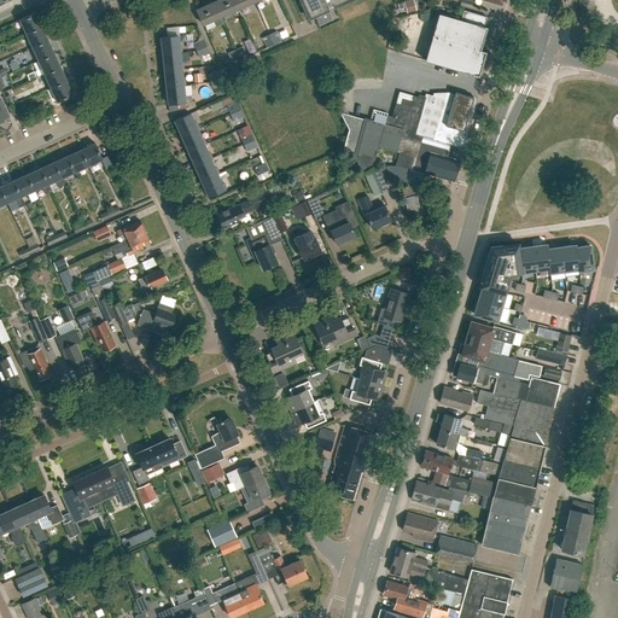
[(220,17),(237,10),(232,0),(220,0),(214,4),(220,17)]
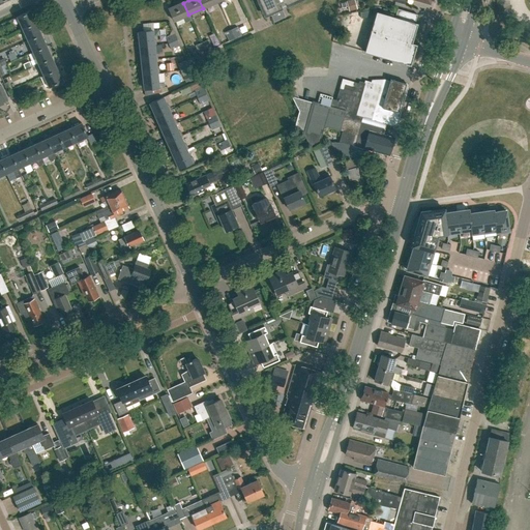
[(260,0),(263,7),(262,8),(266,17),(282,9),(281,6),(286,4),(286,6),(294,2),(294,1),(295,0),(260,0)]
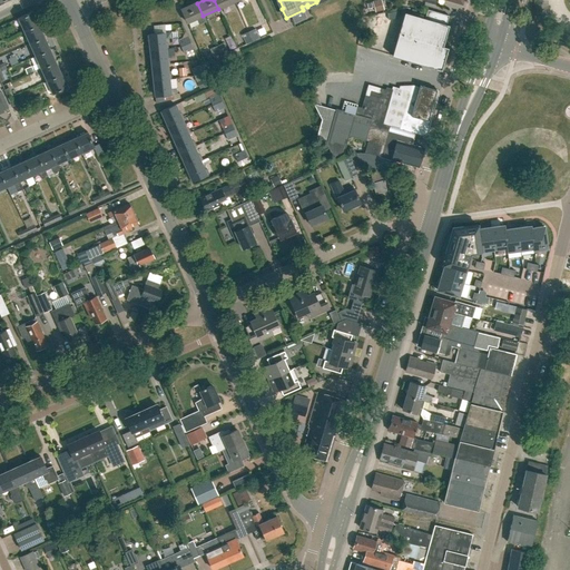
[(206,22),(203,16),(197,3),(180,10),(187,23),(196,19),(199,25),(206,22)]
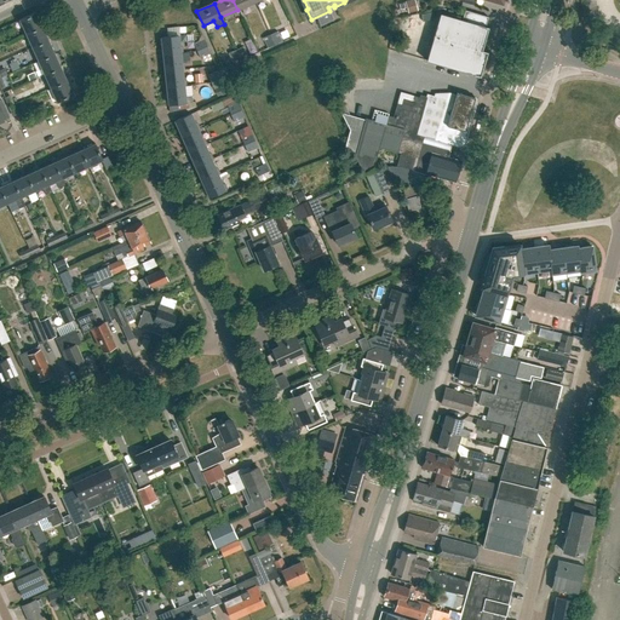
[(434,36),(482,51),(488,28),(486,27),(488,17),(465,11),(463,21),(440,13),(434,36)]
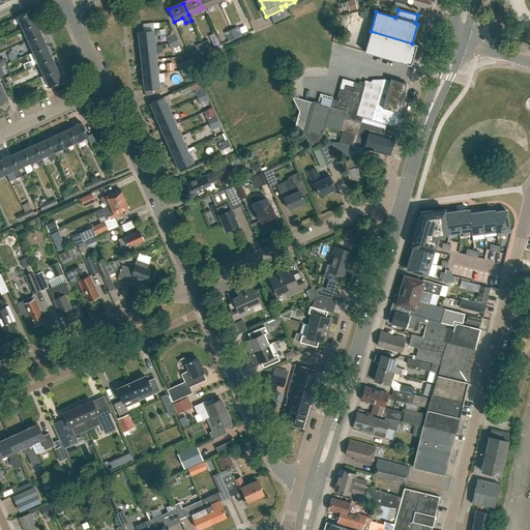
[(22,29),(35,23),(30,10),(17,17),(22,29)]
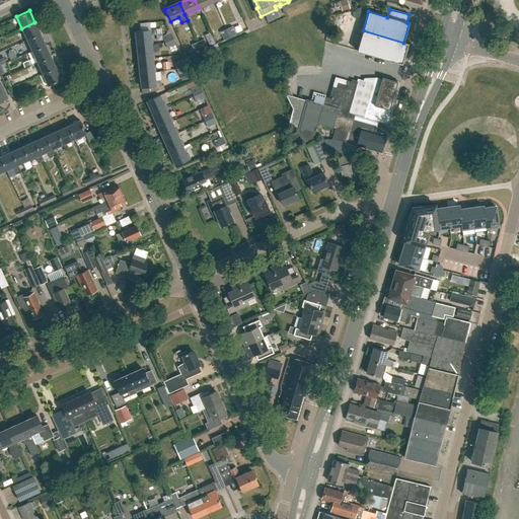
[(26,40),(40,33),(34,22),(21,28),(26,40)]
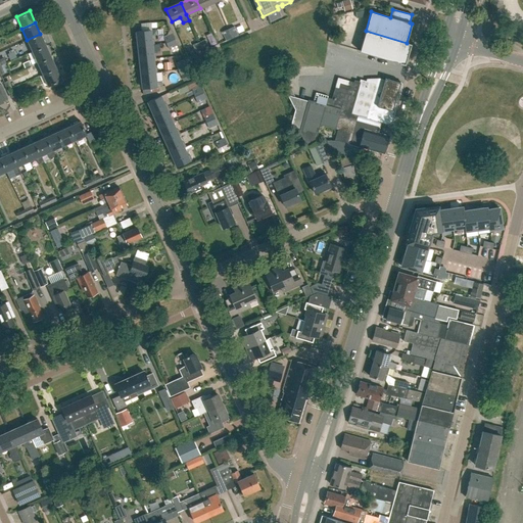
[(234,27),(228,30),(232,38),(237,36),(234,27)]
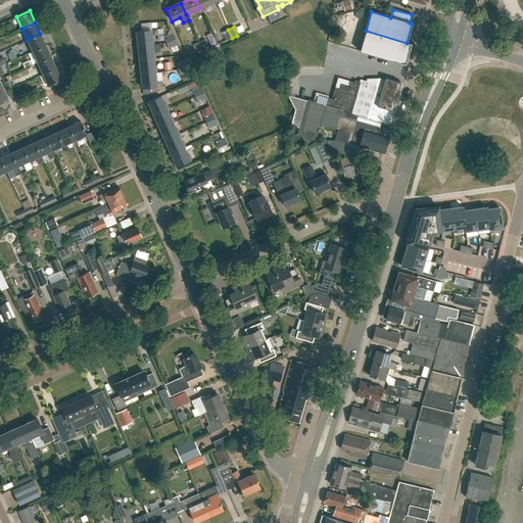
[(232,38),(228,30),(222,32),(226,41),(232,38)]
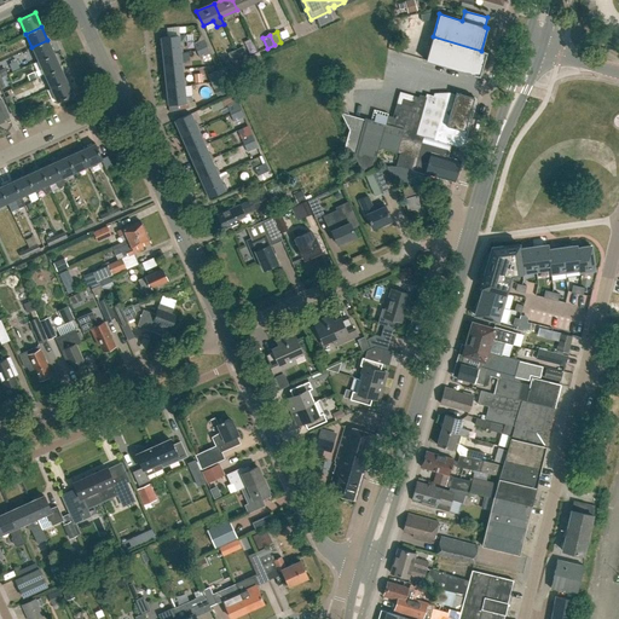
[(180,53),(178,36),(161,38),(162,56),(180,53)]
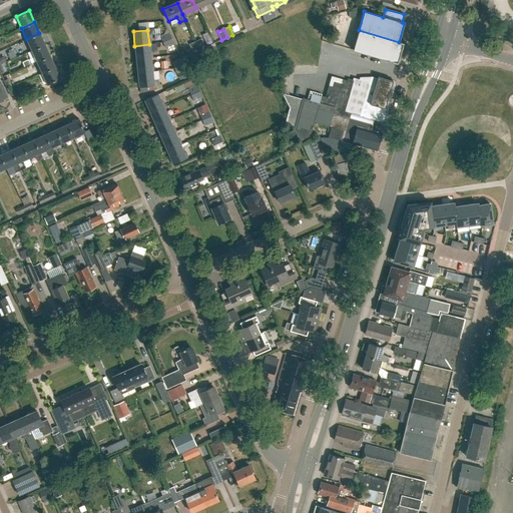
[(399,42),(359,30),(353,50),(354,51),(397,63),(403,43),(399,42)]
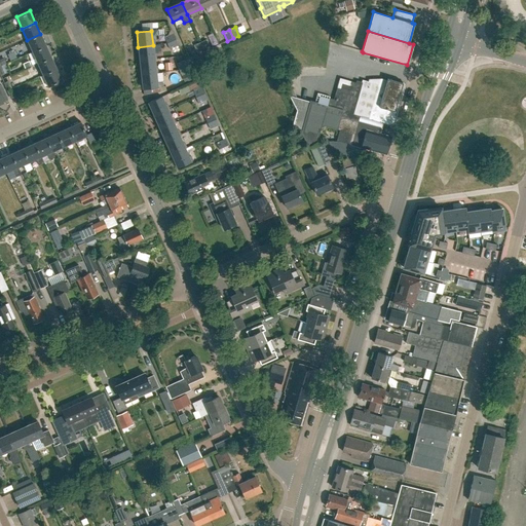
[(166,43),(176,40),(173,33),(164,37),(166,43)]
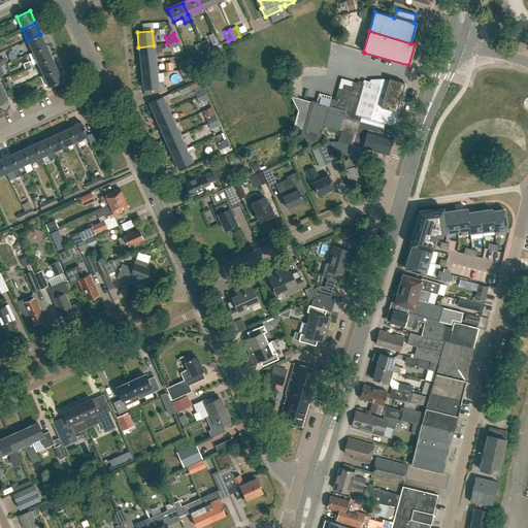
[(45,45),(40,34),(27,40),(32,52),(45,45)]
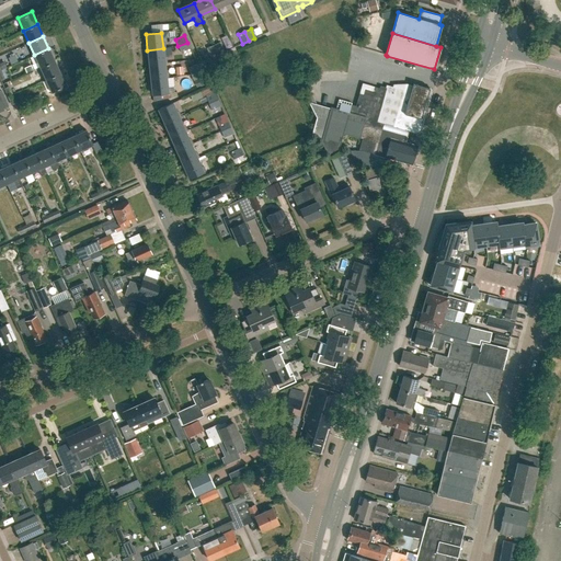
[(187,43),(178,46),(181,54),(191,49),(187,43)]
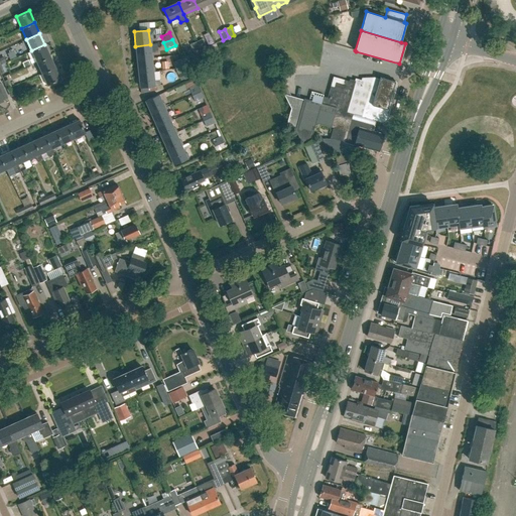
[(197,41),(200,50),(207,47),(203,39),(197,41)]
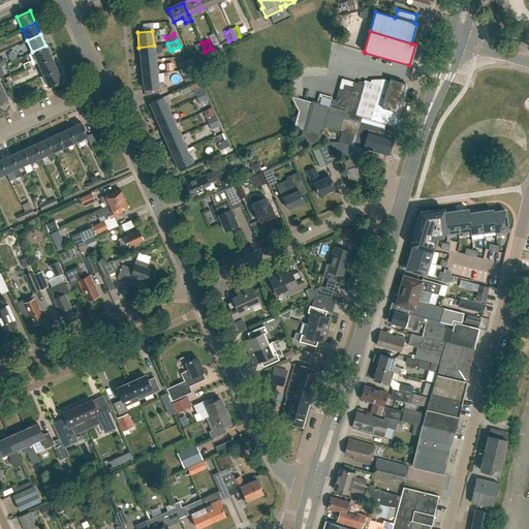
[(198,55),(205,52),(201,42),(194,45),(198,55)]
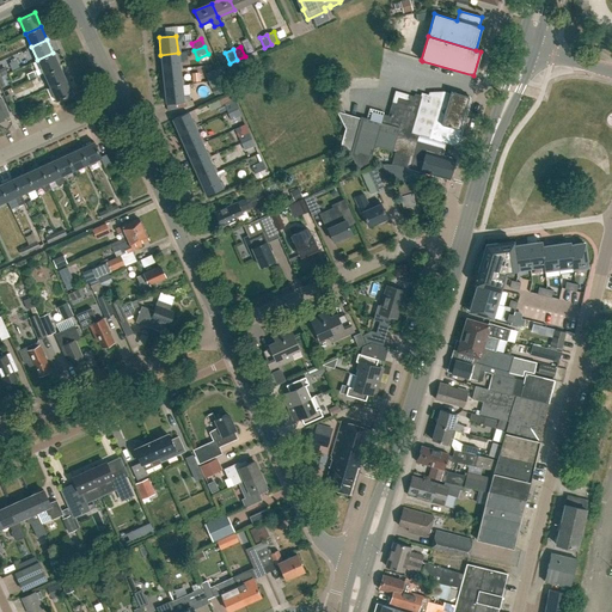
[(43,73),(59,67),(53,53),(37,60),(43,73)]
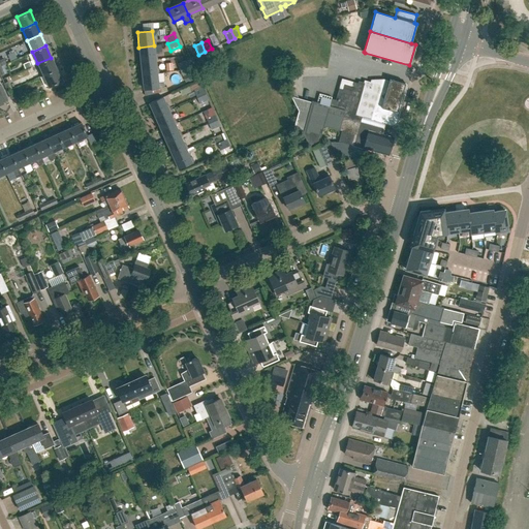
[(155,60),(154,45),(138,48),(141,61),(155,60)]
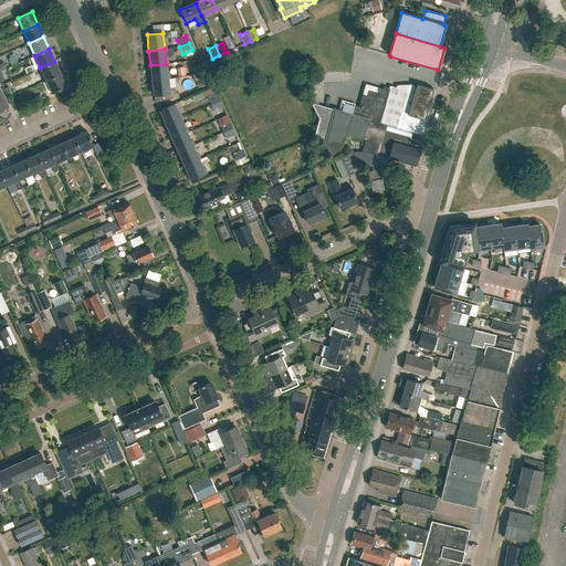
[(184,56),(175,58),(176,66),(185,65),(184,56)]
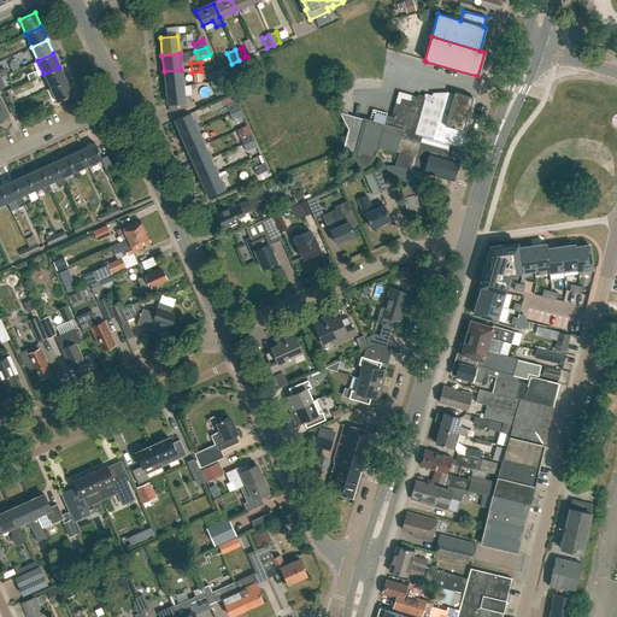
[(51,88),(65,81),(59,68),(43,74),(51,88)]
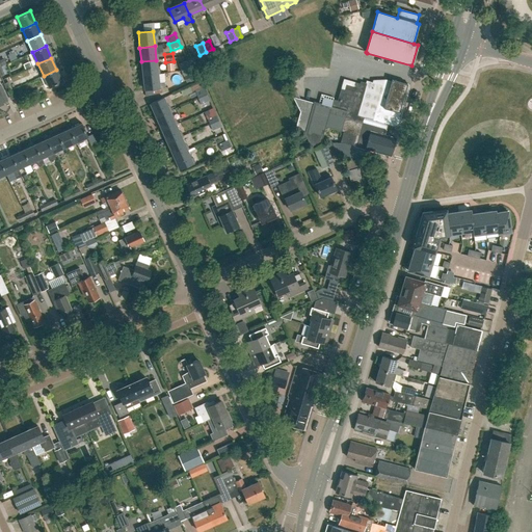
[(158,74),(156,60),(141,61),(142,76),(158,74)]
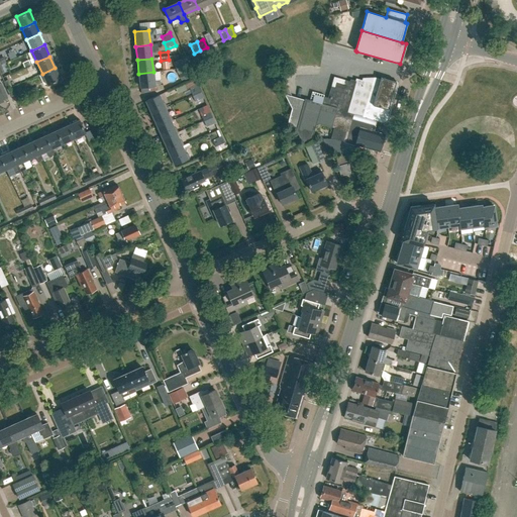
[(176,69),(185,65),(182,59),(173,63),(176,69)]
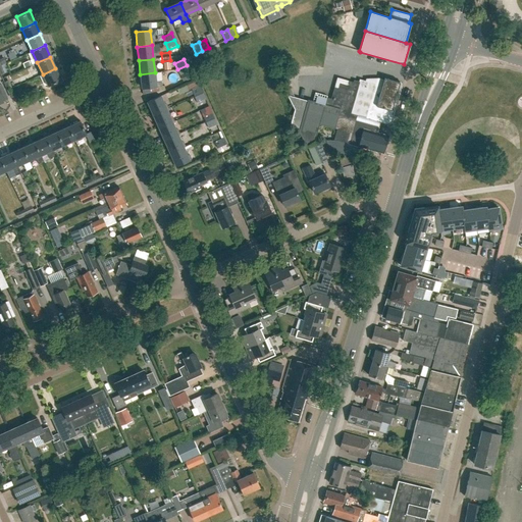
[(187,65),(177,69),(180,75),(190,72),(187,65)]
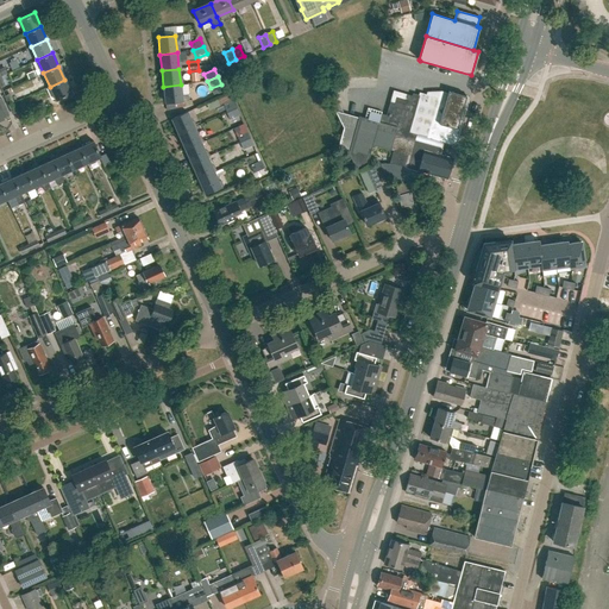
[(64,80),(50,87),(56,100),(71,93),(64,80)]
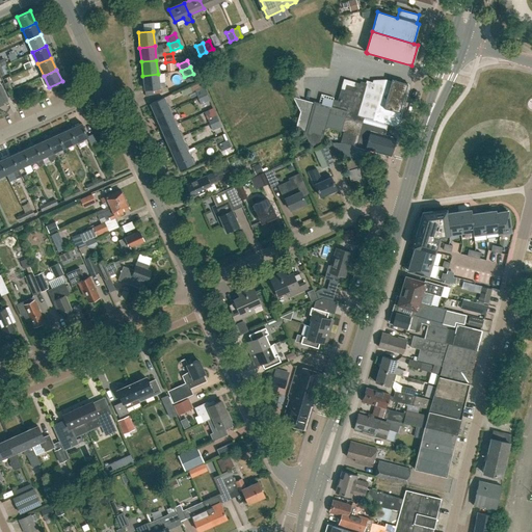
[(144,90),(147,90),(164,87),(164,82),(158,83),(158,74),(142,76),(144,90)]
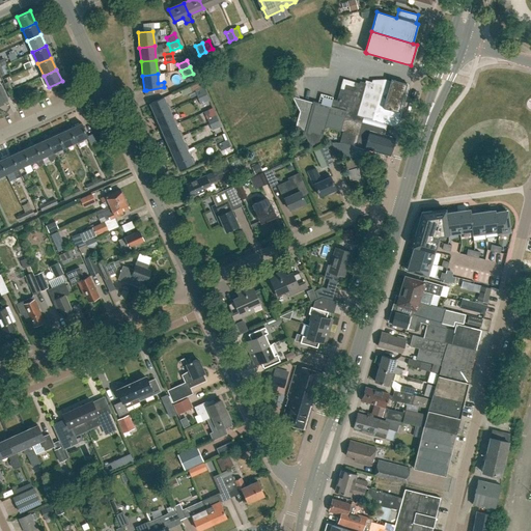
[(361,122),(362,122),(363,117),(394,127),(404,92),(406,89),(407,83),(391,79),(390,81),(385,80),(372,80),(371,82),(366,81),(365,83),(360,81),(359,84),(354,82),(342,79),(341,82),(337,81),(335,87),(339,88),(336,101),(332,100),(333,98),(320,94),(317,103),(313,102),(312,103),(292,96),(300,111),(295,129),(305,132),(304,134),(311,148),(319,144),(325,127),(339,131),(342,120),(360,127),(361,122)]
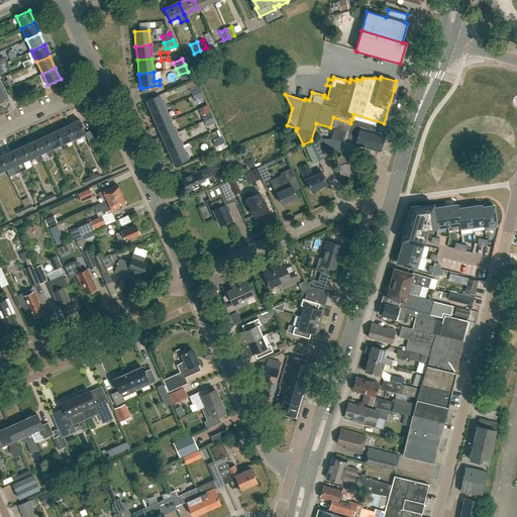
[(7,90),(12,87),(9,80),(3,82),(7,90)]
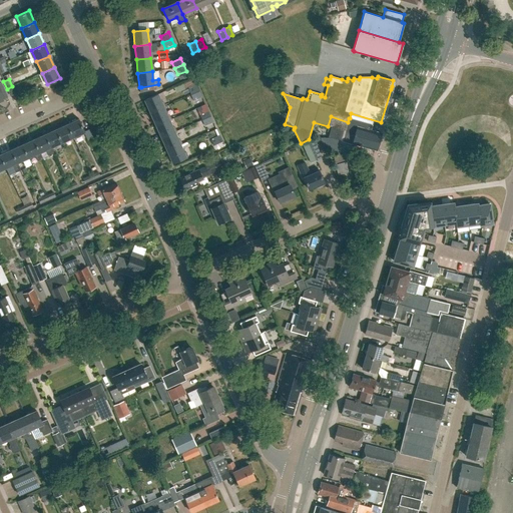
[(185,88),(195,84),(193,79),(183,83),(185,88)]
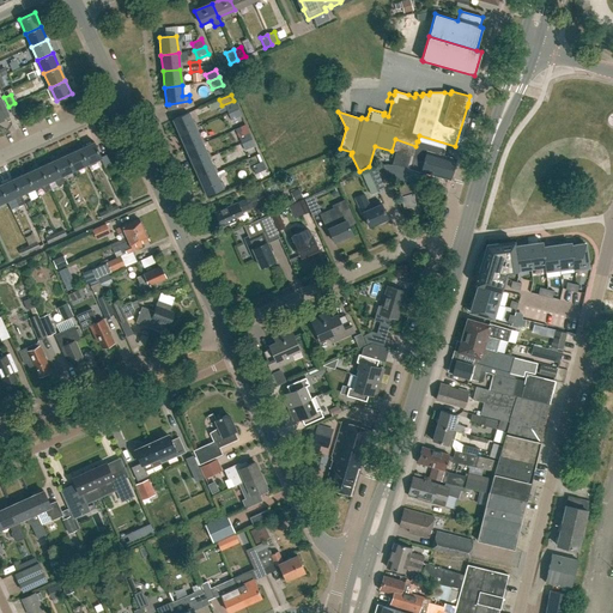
[(228,114),(238,109),(235,102),(225,107),(228,114)]
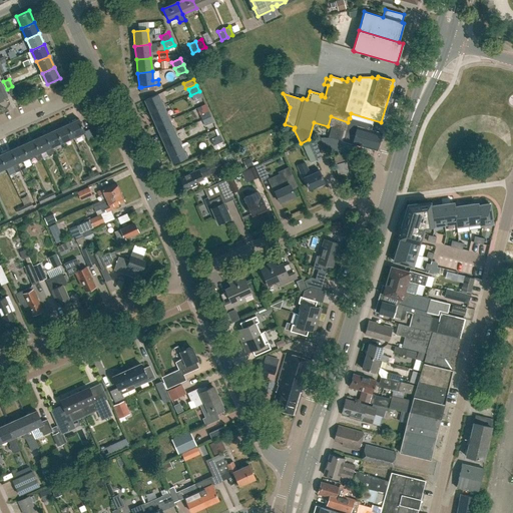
[(12,86),(7,89),(10,97),(15,94),(12,86)]
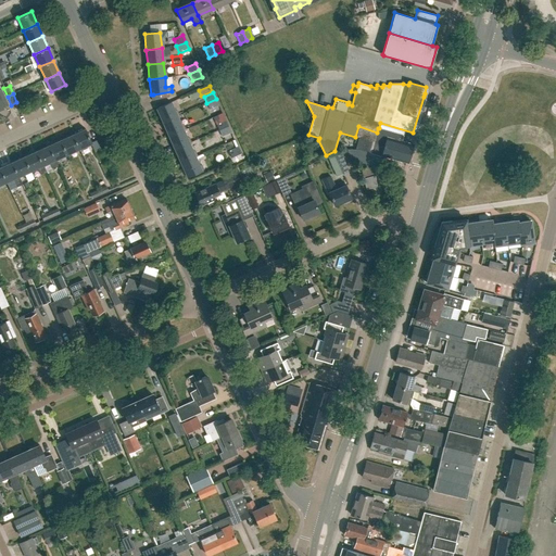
[(5,98),(0,99),(0,102),(3,109),(9,106),(5,98)]
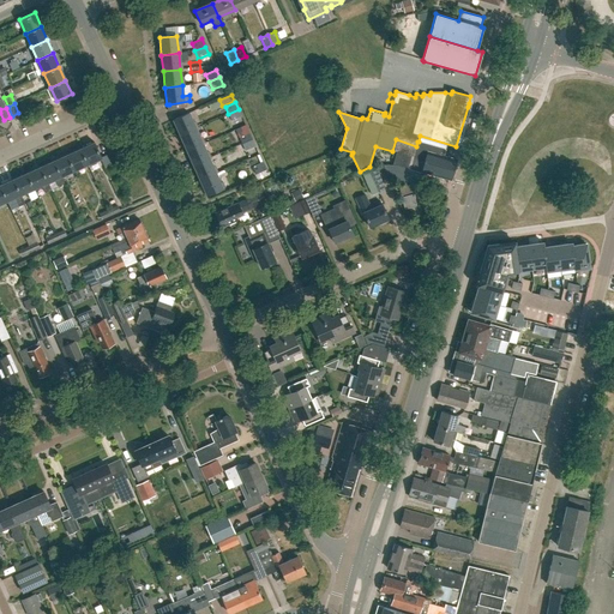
[(239,109),(228,114),(232,121),(242,116),(239,109)]
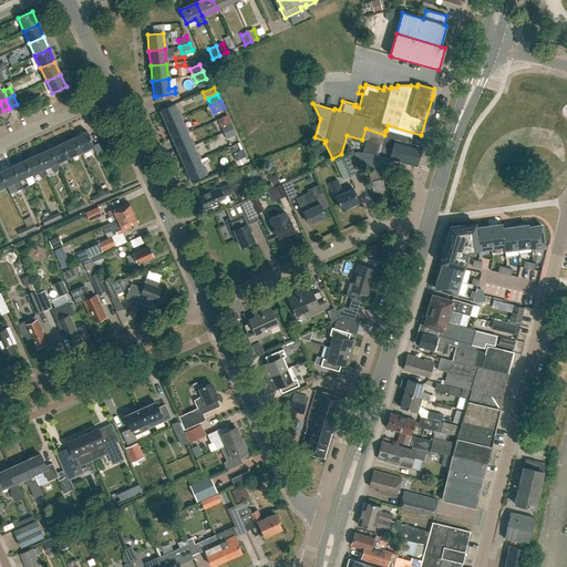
[(181,119),(174,104),(160,111),(166,125),(181,119)]
